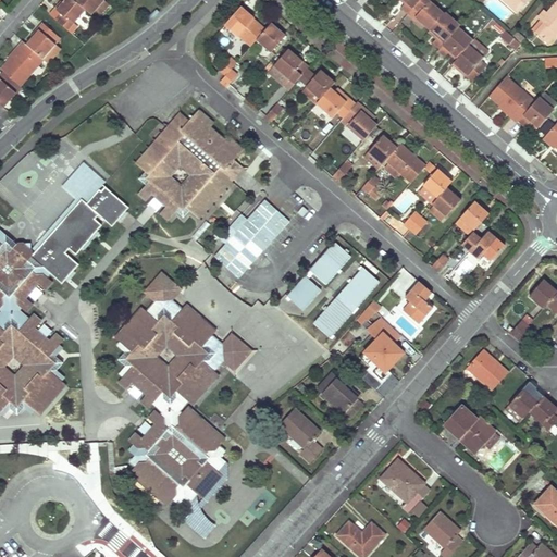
[(86,11),(74,0),(65,0),(58,9),(57,8),(50,15),(67,31),(74,23),(86,11)]
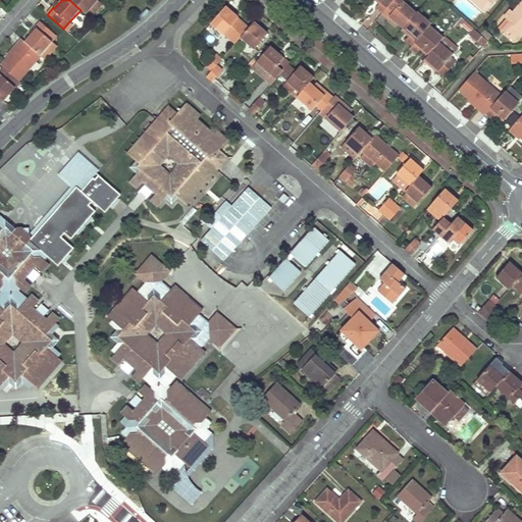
[(69,0),(81,10),(85,13),(90,9),(95,13),(102,6),(97,1),(97,0),(69,0)]
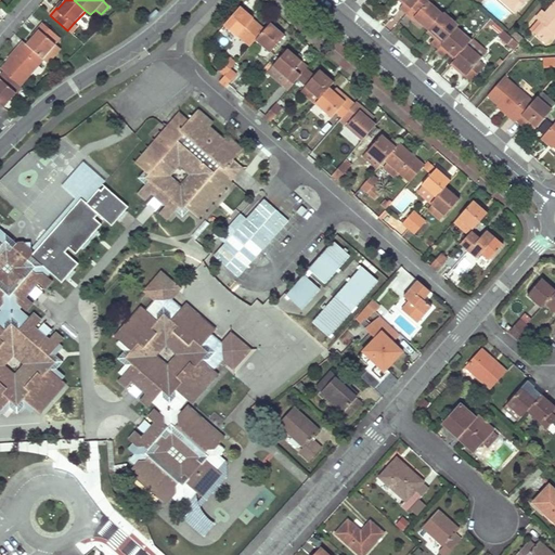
[(400,8),(407,14),(418,0),(402,0),(405,2),(400,8)]
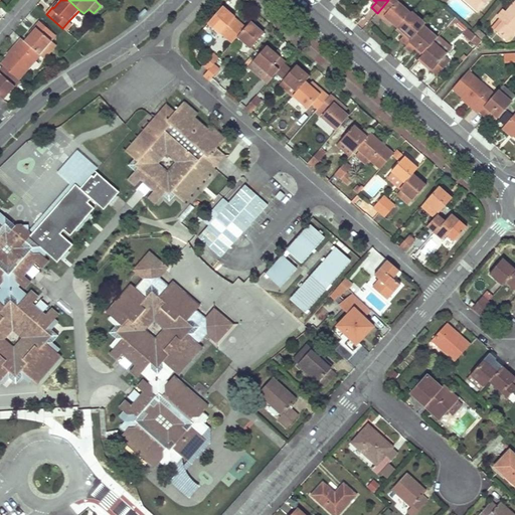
[(385,17),(397,28),(400,24),(404,20),(410,13),(394,0),(388,0),(377,13),(383,19),(385,17)]
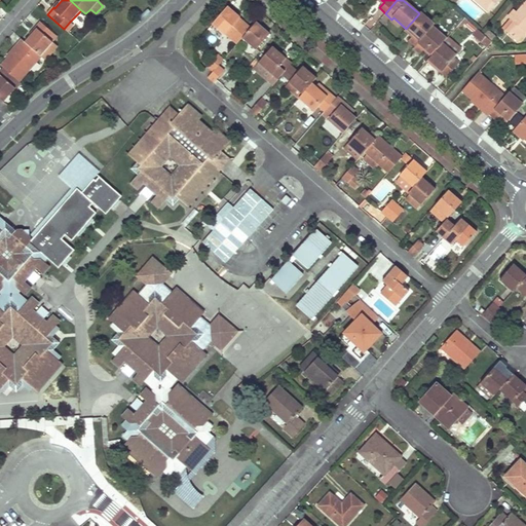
[(477,0),(489,10),(497,0),(477,0)]
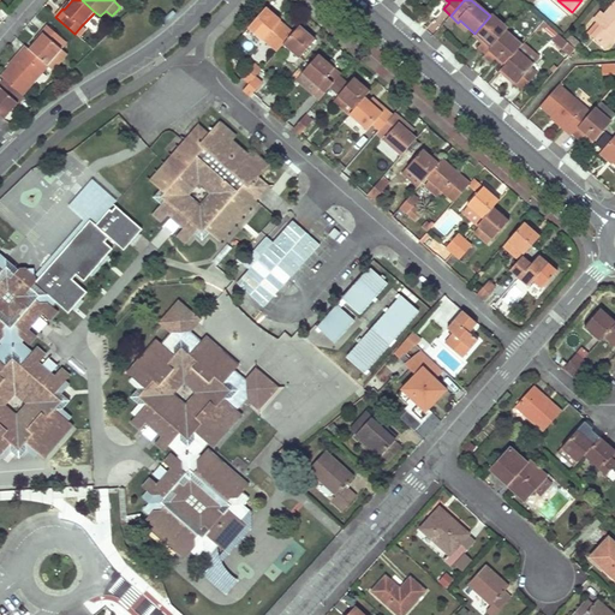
[(614,0),(604,12),(601,9),(593,17),(601,23),(590,35),(603,47),(613,35),(614,33),(614,0)]
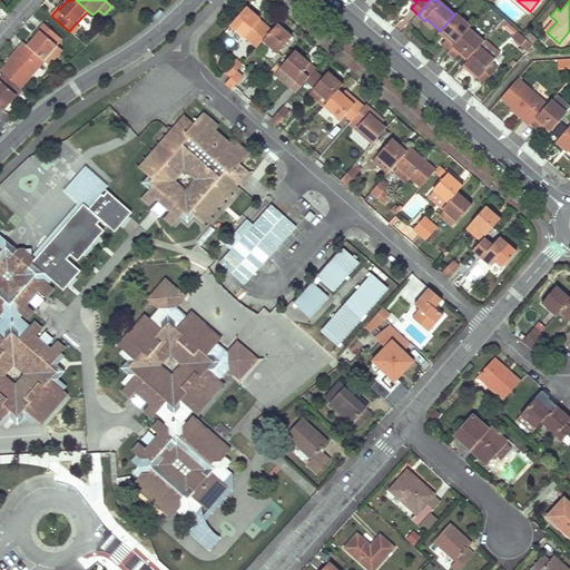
[(263,41),(272,30),(247,8),(232,26),(256,48),(263,41)]
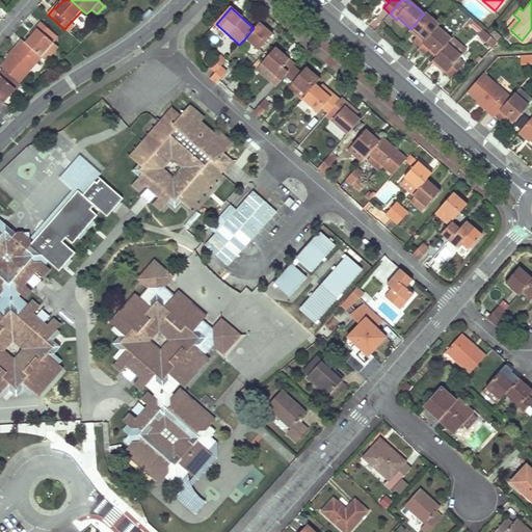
[(414,41),(420,47),(437,27),(439,26),(425,12),(424,14),(418,21),(414,25),(410,29),(418,35),(414,41)]
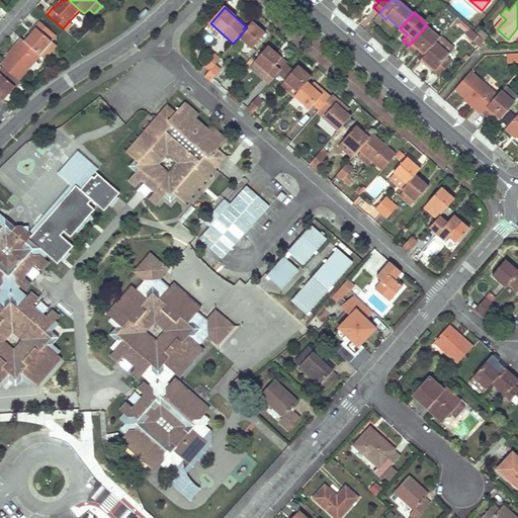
[(36,29),(25,41),(39,54),(52,40),(48,36),(52,32),(39,21),(34,28),(36,29)]
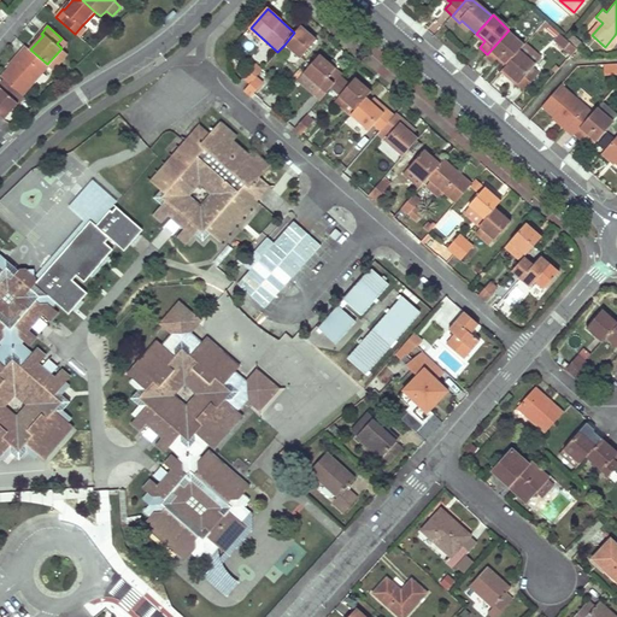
[(80,37),(87,30),(82,25),(75,34),(80,37)]
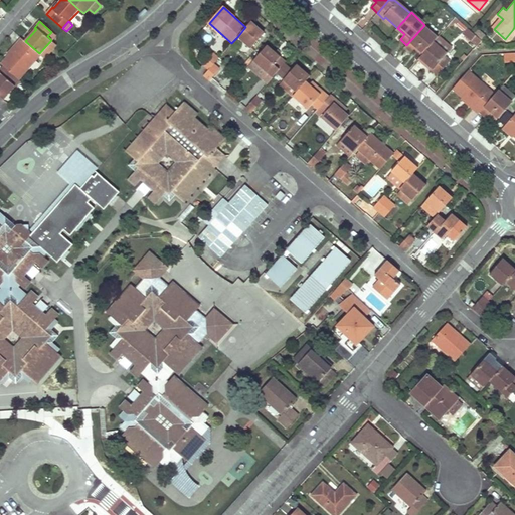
[(251,21),(245,27),(237,37),(243,43),(249,48),(264,33),(251,21)]
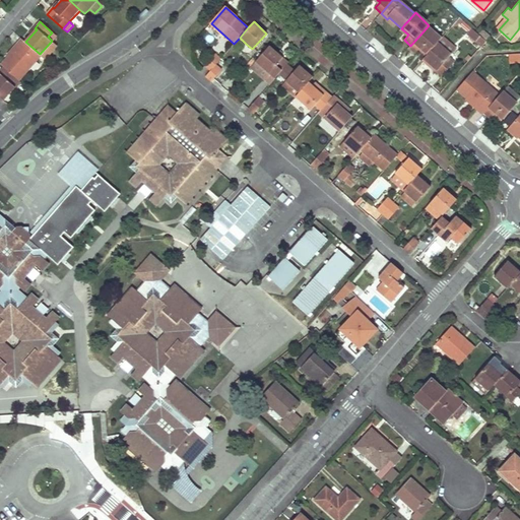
[(420,48),(428,54),(441,39),(428,26),(410,46),(408,48),(415,53),(420,48)]
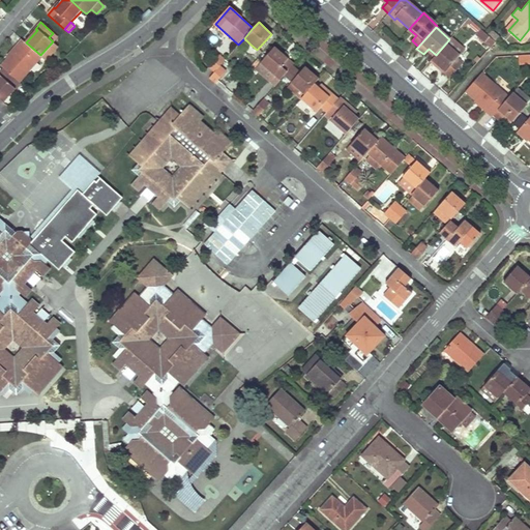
[(490,48),(495,41),(487,34),(479,28),(474,34),(490,48)]
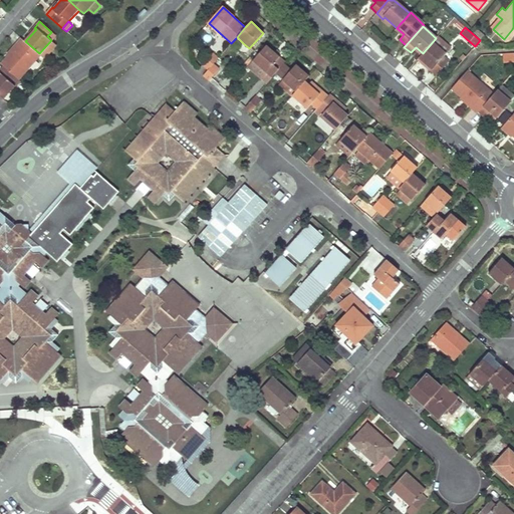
[(472,33),(480,40),(483,36),(476,29),(472,33)]
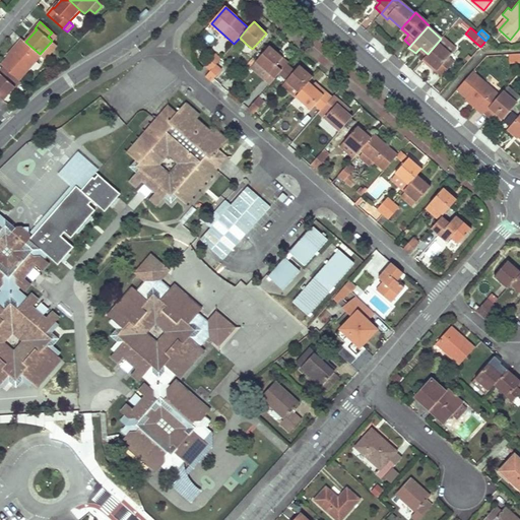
[(52,41),(56,37),(52,33),(48,37),(52,41)]
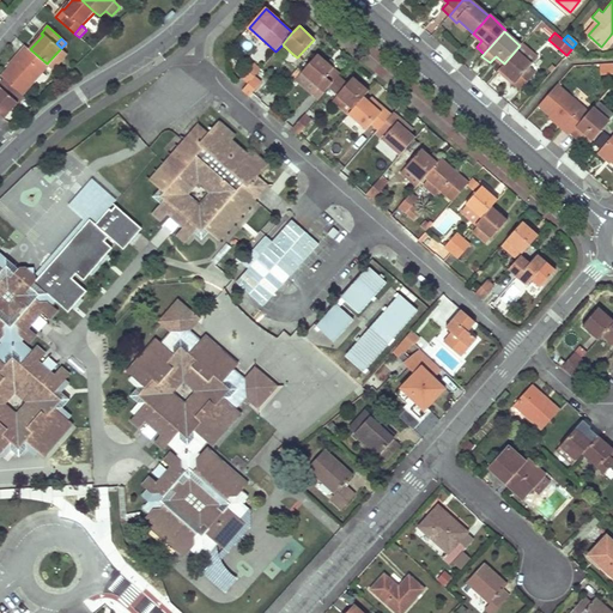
[(535,58),(521,44),(520,46),(504,64),(499,68),(514,82),(513,83),(521,91),(533,77),(527,71),(532,66),(529,65),(535,58)]
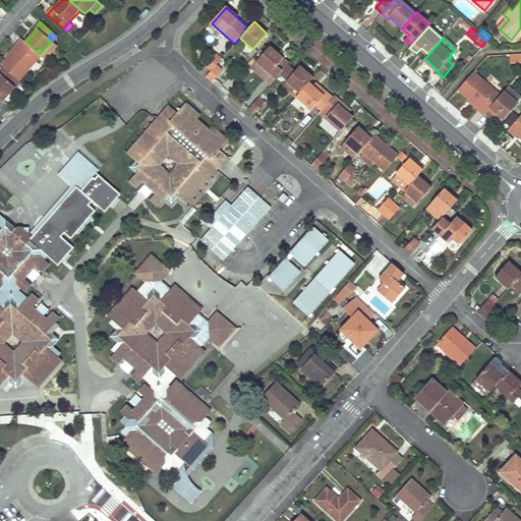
[(3,66),(18,80),(42,56),(40,54),(25,42),(22,39),(15,46),(19,48),(11,56),(10,56),(1,65),(3,66)]
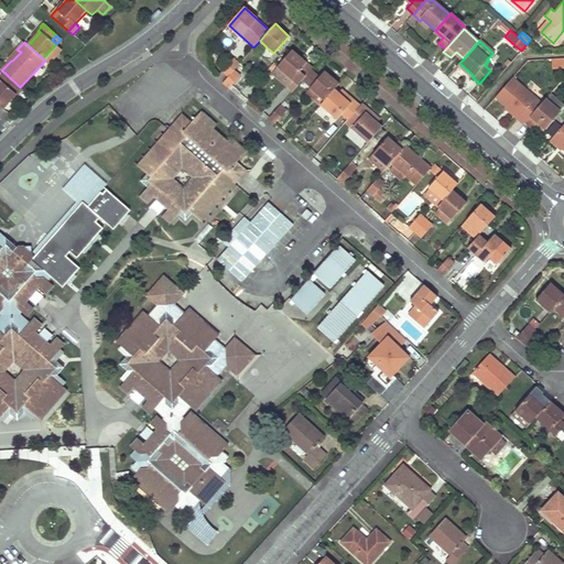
[(62,50),(56,44),(43,58),(45,61),(49,64),(62,50)]
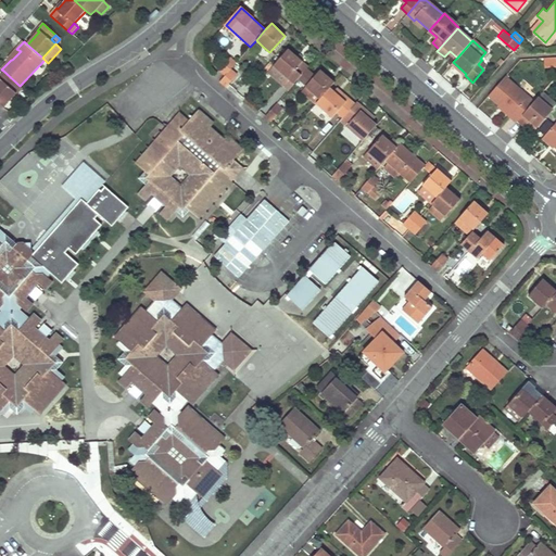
[(274,66),(288,78),(293,84),(300,77),(308,67),(289,49),(274,66)]
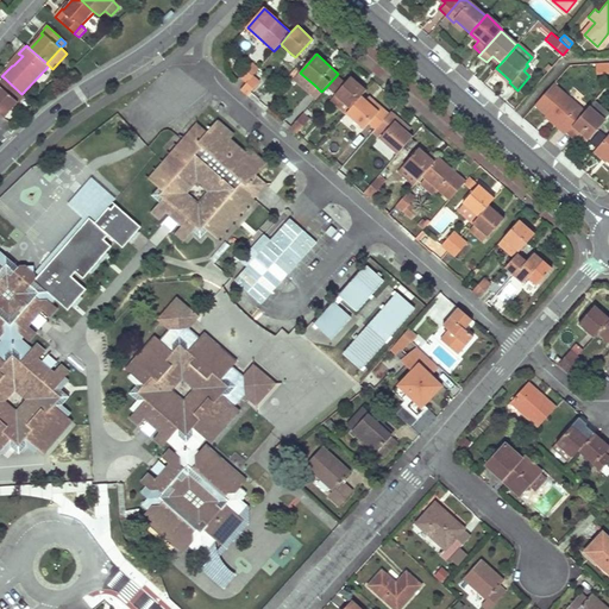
[(245,83),(253,75),(258,69),(252,63),(239,77),(245,83)]
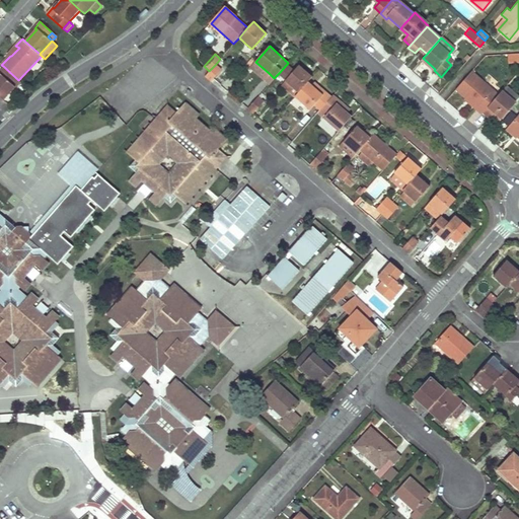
[(264,79),(269,73),(255,62),(250,67),(264,79)]
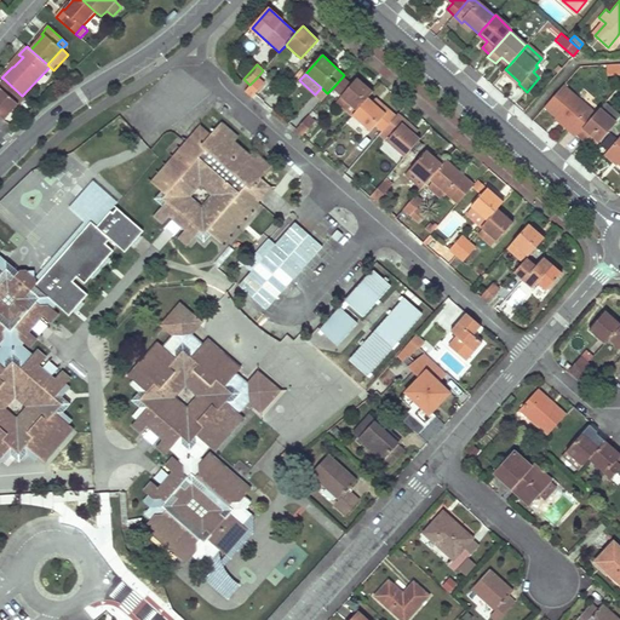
[(356,112),(368,98),(373,92),(357,79),(352,84),(344,75),(334,86),(344,93),(340,97),(356,112)]
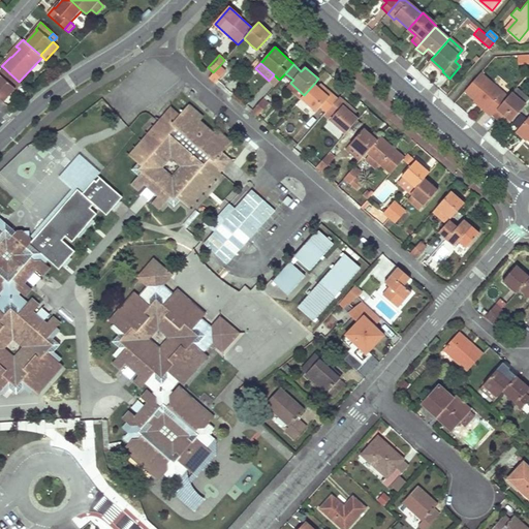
[(222,68),(220,65),(213,72),(208,78),(214,83),(217,81),(225,70),(222,68)]
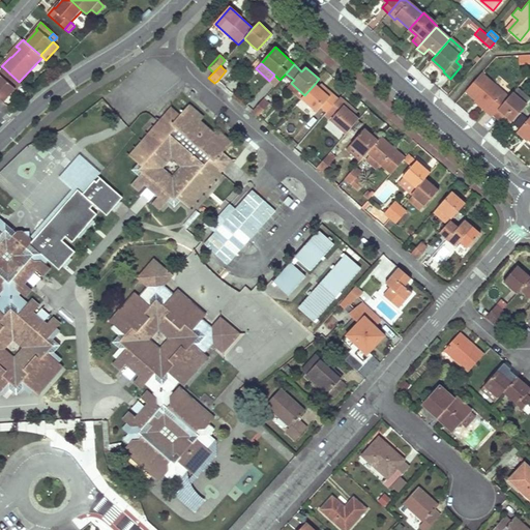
[(24,86),(19,82),(3,67),(0,70),(0,98),(3,101),(15,89),(18,92),(24,86)]
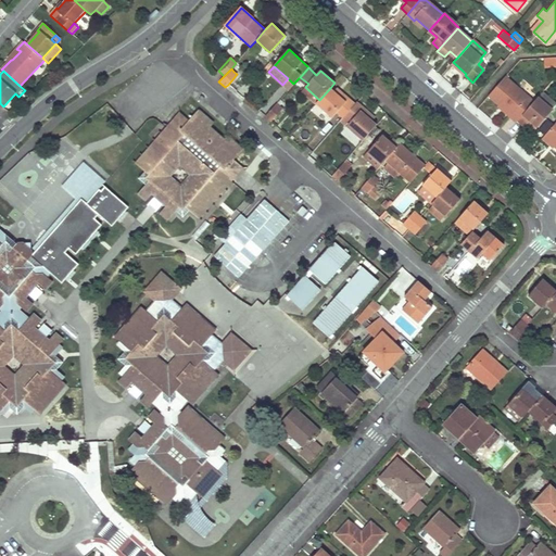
[(517,122),(534,102),(505,77),(489,97),(500,106),(501,104),(510,113),(509,115),(517,122)]
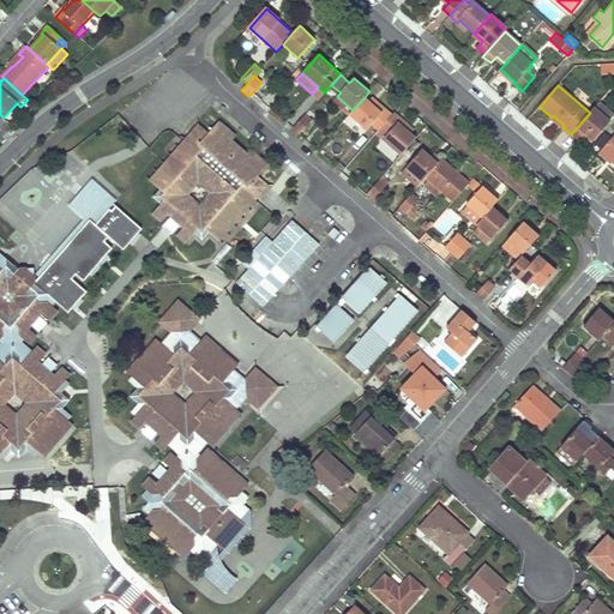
[(337,96),(333,101),(349,115),(353,110),(337,96)]
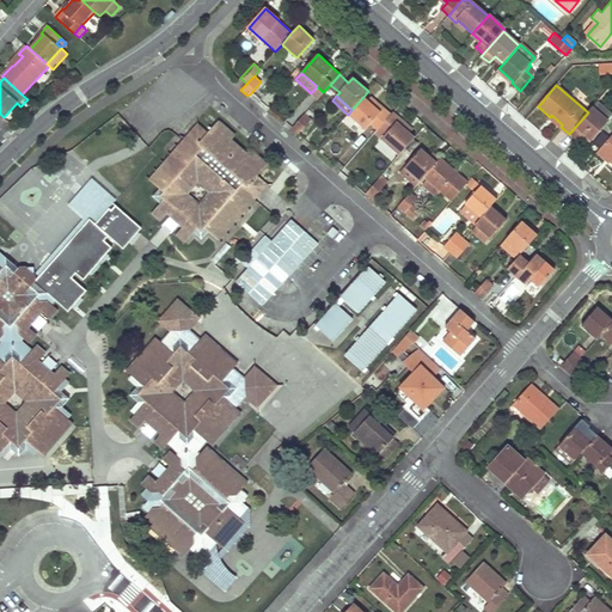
[(371,104),(363,97),(352,110),(348,115),(366,130),(371,124),(377,130),(380,128),(391,115),(374,101),(371,104)]
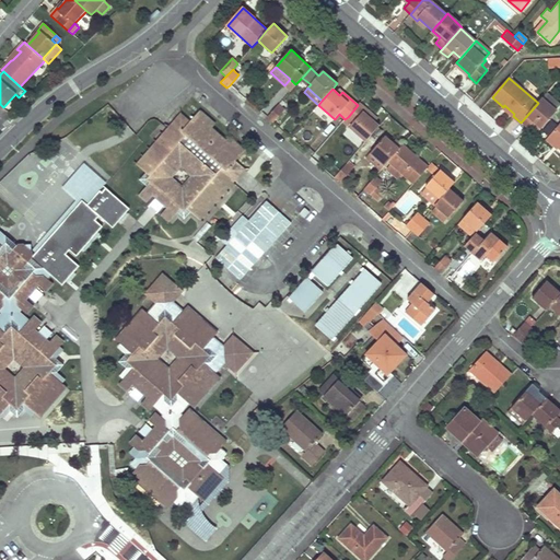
[(541,98),(538,103),(521,123),(524,126),(527,129),(533,123),(540,129),(556,112),(541,98)]
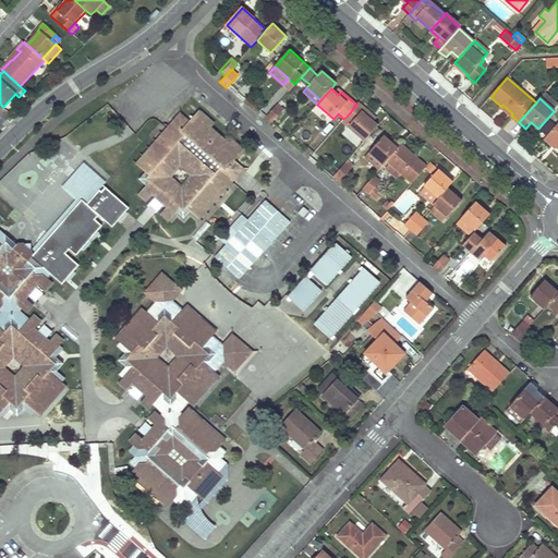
[(359,102),(356,105),(347,117),(352,122),(348,126),(364,142),(378,125),(370,118),(372,114),(359,102)]
